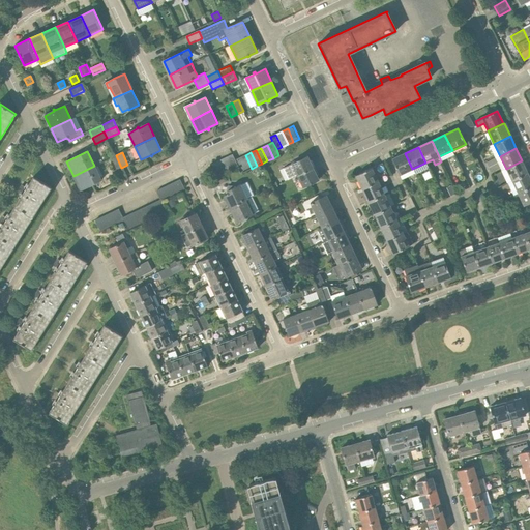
[(405,153),(391,159),(400,175),(402,180),(413,174),(415,174),(412,169),(405,153)]
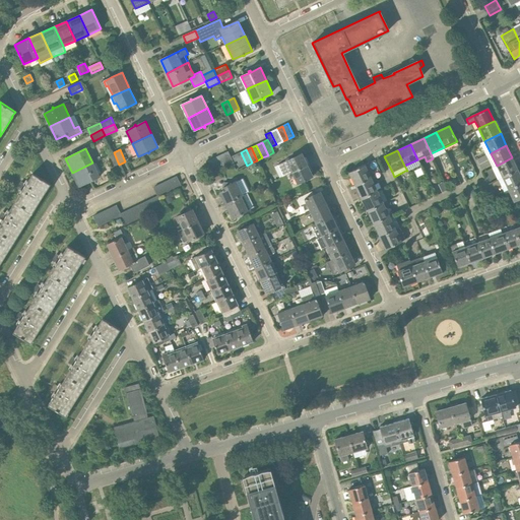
[(222,154),(229,168),(234,165),(231,157),(228,151),(222,154)]
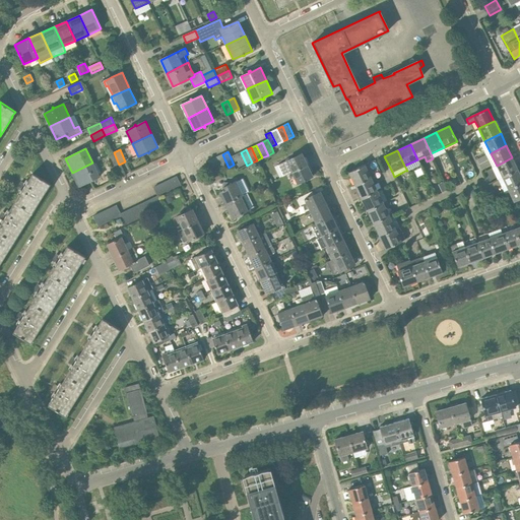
[(119,165),(114,152),(107,155),(113,168),(119,165)]
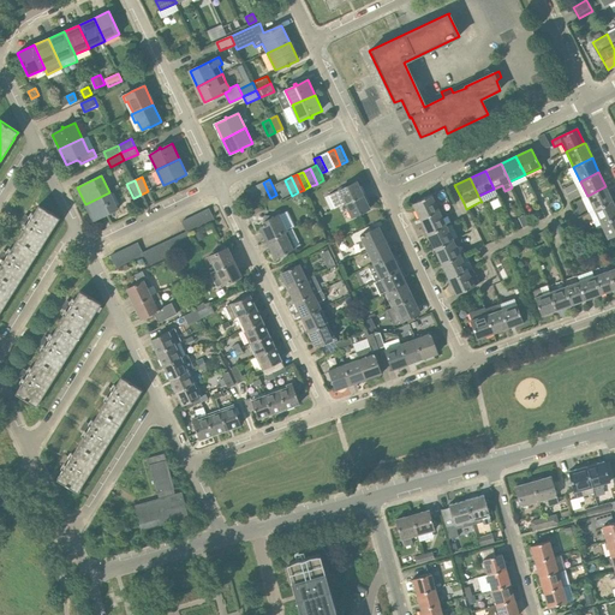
[(285,180),(279,183),(286,198),(292,196),(285,180)]
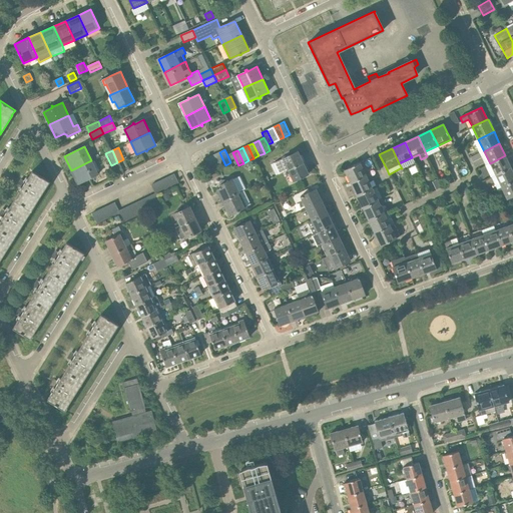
[(289,170),(305,162),(301,155),(300,155),(298,151),(289,156),(289,155),(283,158),(284,159),(276,163),(280,173),(289,170)]
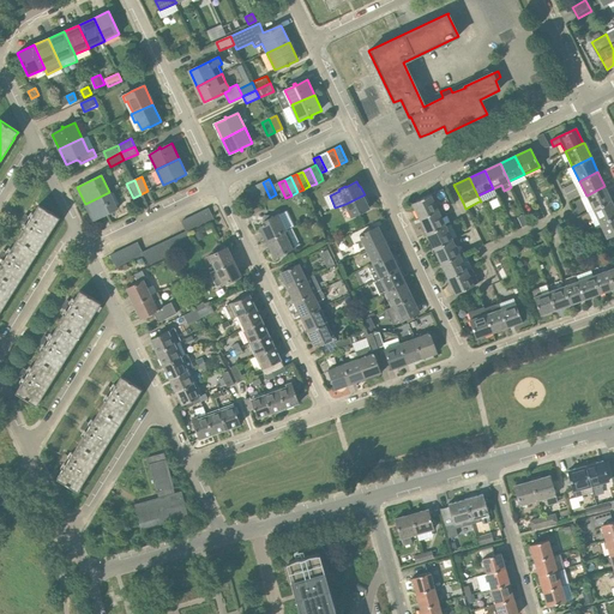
[(256,186),(263,200),(270,198),(263,182),(256,186)]
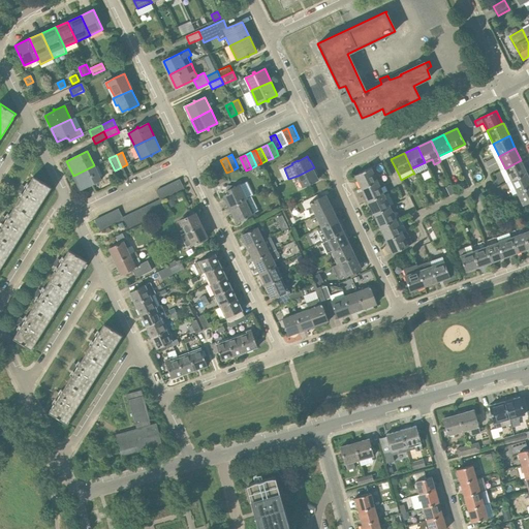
[(246,170),(240,157),(235,160),(238,167),(241,173),(246,170)]
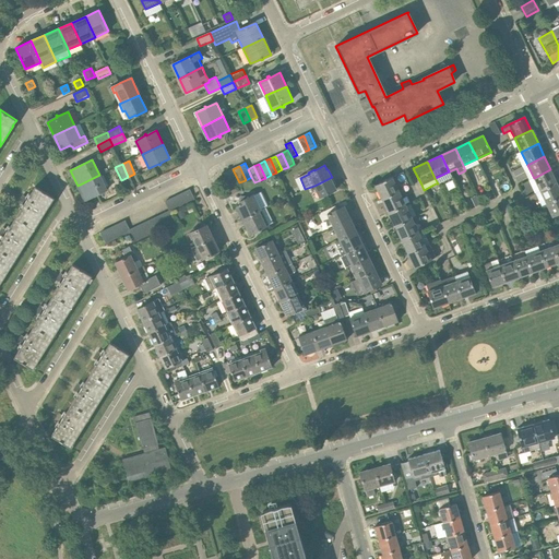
[(233,169),(227,171),(234,186),(239,182),(233,169)]
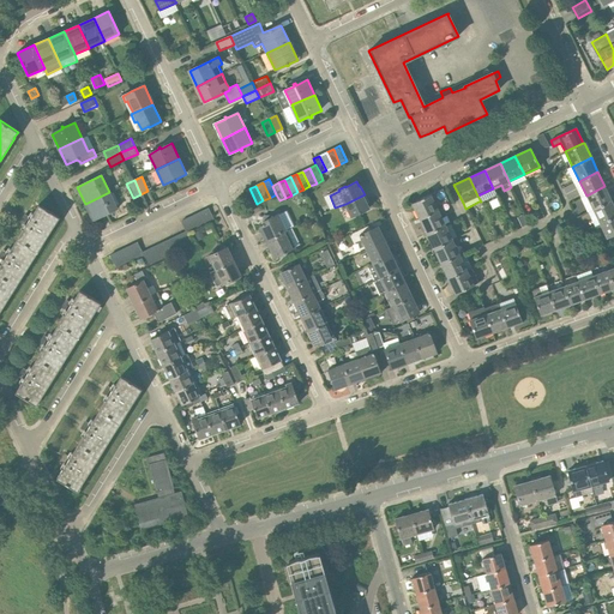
[(605,186),(587,196),(593,210),(612,200),(605,186)]
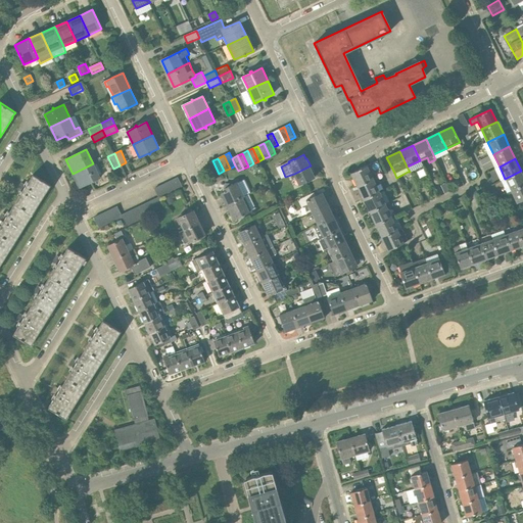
[(219,174),(212,160),(207,162),(214,176),(219,174)]
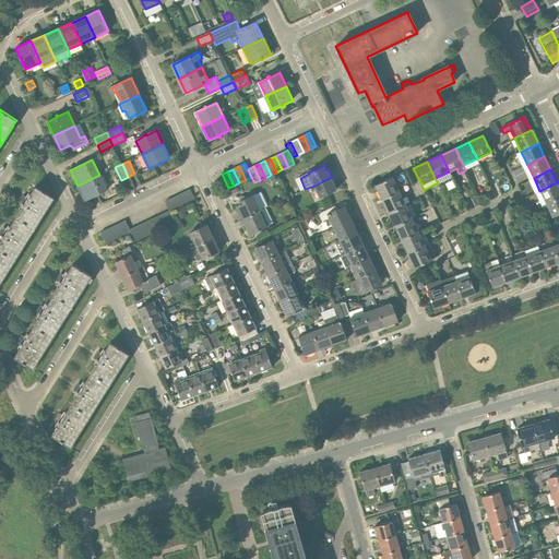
[(381,199),(403,189),(409,186),(403,171),(375,186),(381,199)]
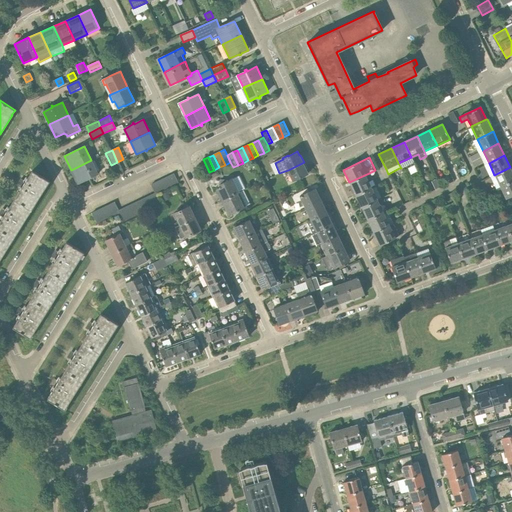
[(91,160),(71,170),(78,184),(98,174),(91,160)]
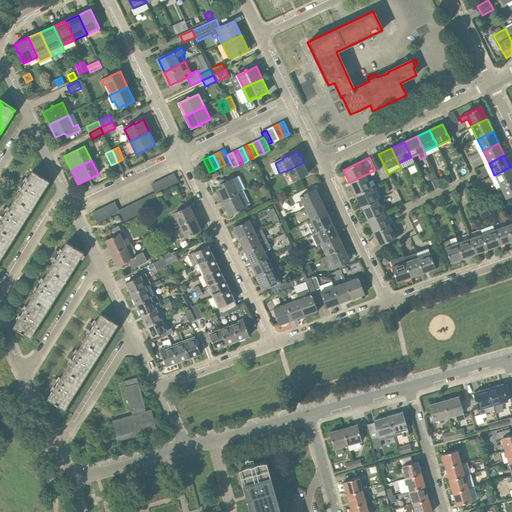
[(304,162),(288,170),(293,181),(299,179),(298,178),(307,173),(305,169),(307,168),(304,162)]
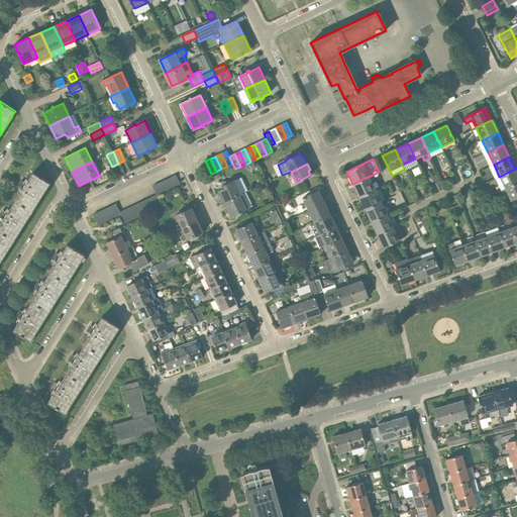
[(505,188),(516,182),(516,173),(515,169),(499,177),(505,188)]
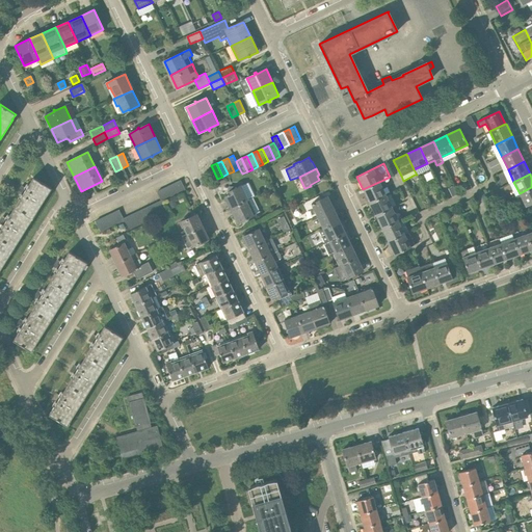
[(15,208),(31,218),(35,212),(36,213),(49,193),(48,193),(50,189),(51,190),(52,189),(34,178),(27,189),(22,186),(19,192),(23,195),(15,208)]
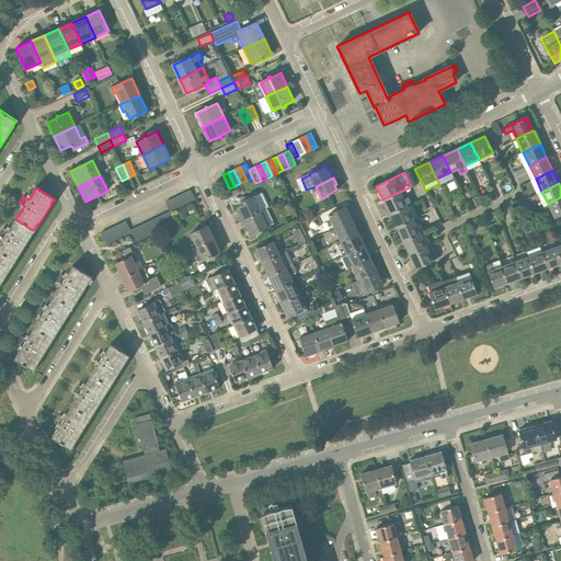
[(184,194),(190,206),(196,203),(191,191),(184,194)]
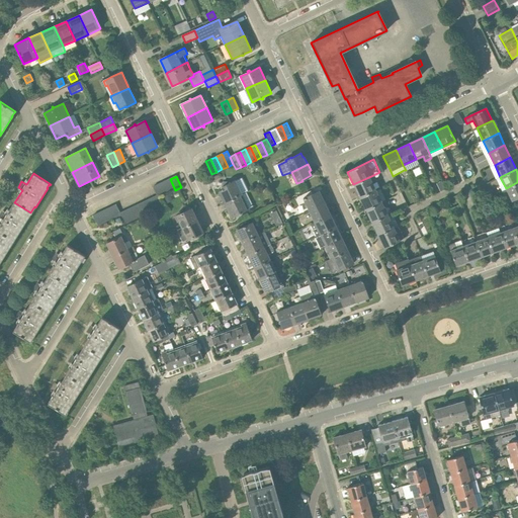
[(369,177),(353,184),(359,197),(375,189),(369,177)]
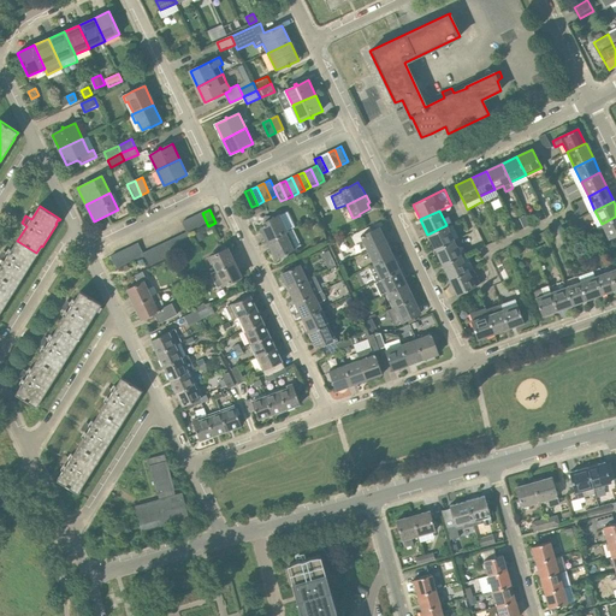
[(195,215),(201,229),(208,226),(202,213),(195,215)]
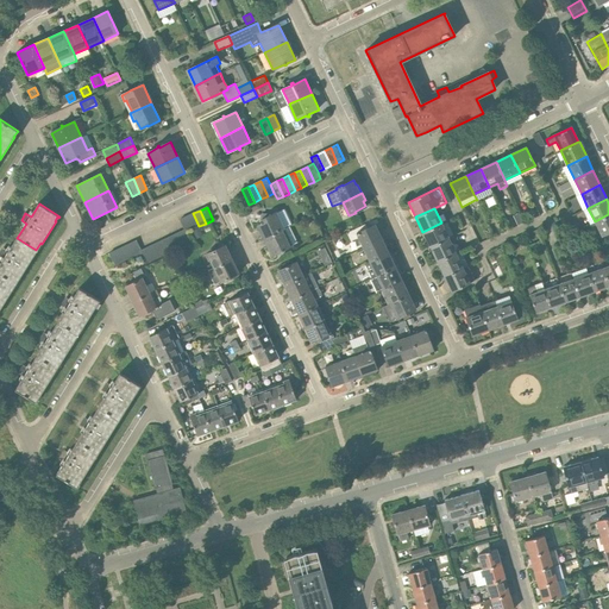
[(263,238),(282,230),(284,228),(277,212),(272,214),(264,214),(263,219),(261,220),(262,223),(257,225),(263,238)]
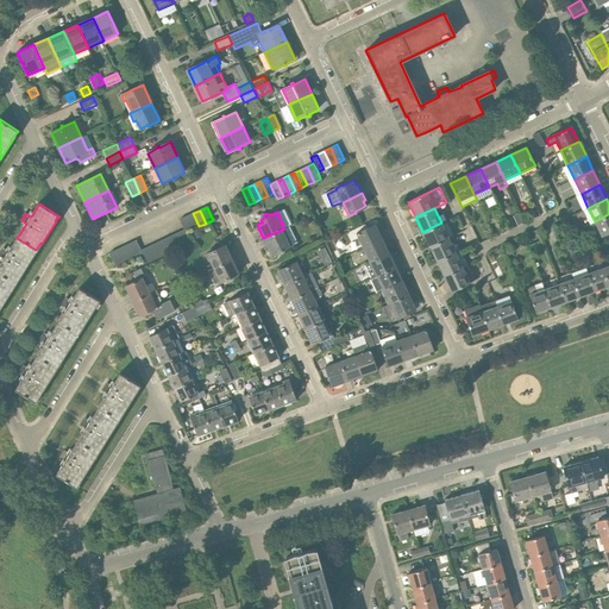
[(193,213),(187,217),(193,230),(199,226),(193,213)]
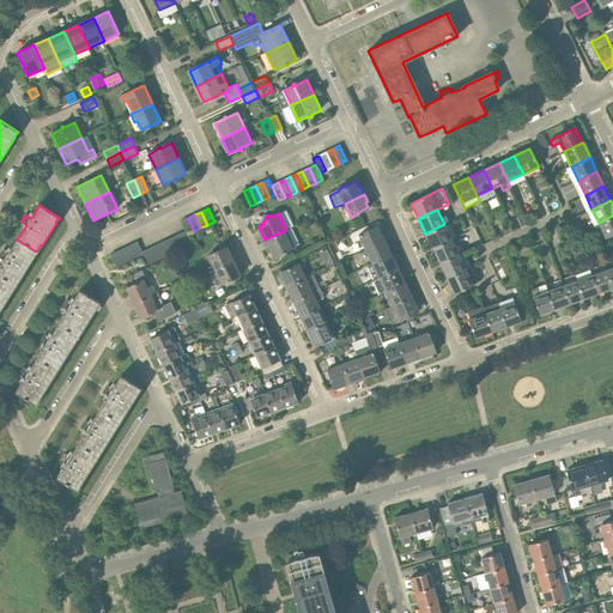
[(612,216),(599,223),(593,225),(600,241),(606,238),(612,235),(612,216)]
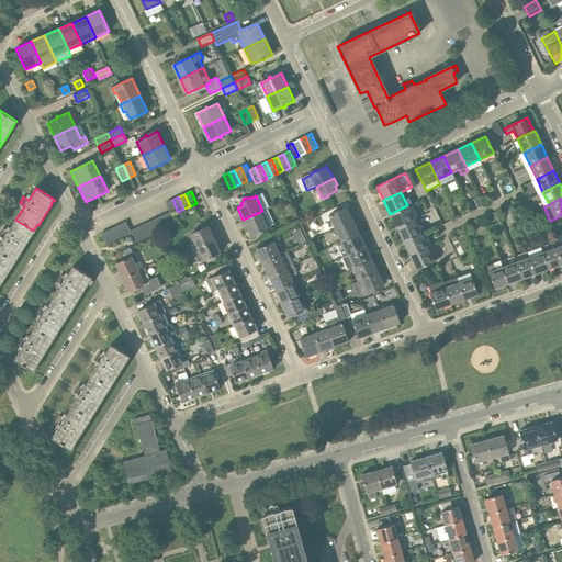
[(178,212),(172,200),(166,203),(171,212),(172,215),(172,214),(178,212)]
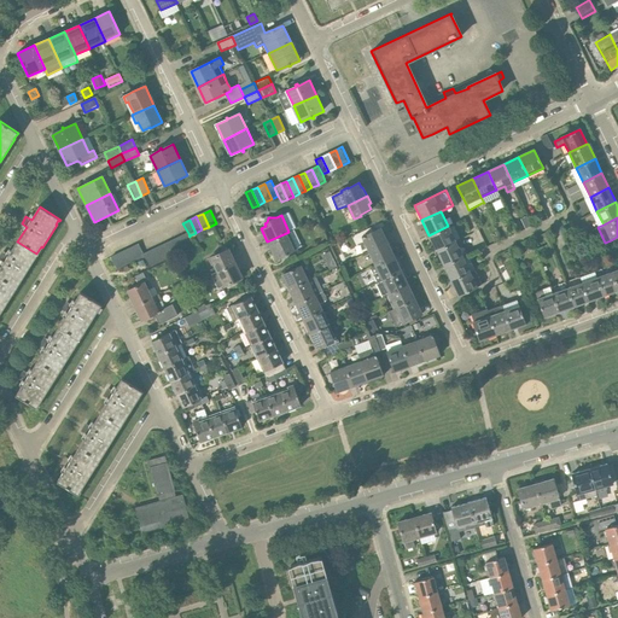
[(448,226),(429,235),(436,251),(455,242),(453,234),(456,232),(453,225),(448,226)]
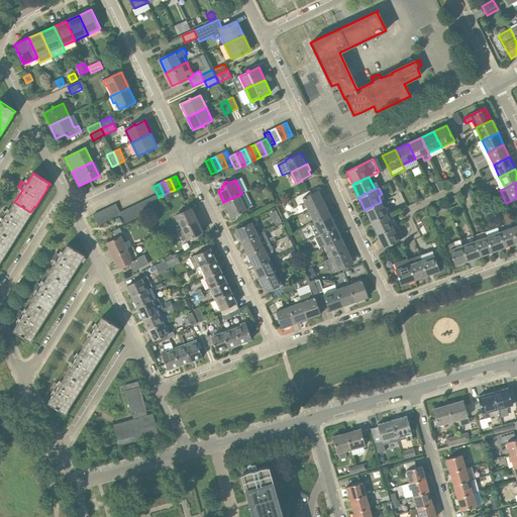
[(308,211),(323,204),(319,197),(321,197),(318,191),(302,199),(308,211)]
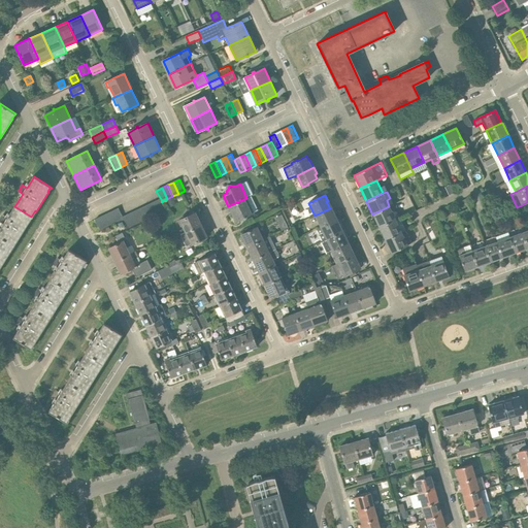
[(172,197),(167,200),(170,207),(176,204),(172,197)]
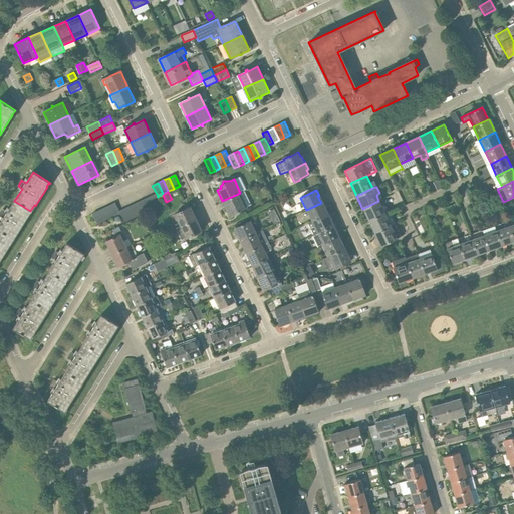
[(152,196),(158,208),(163,205),(158,196),(158,197),(157,194),(152,196)]
